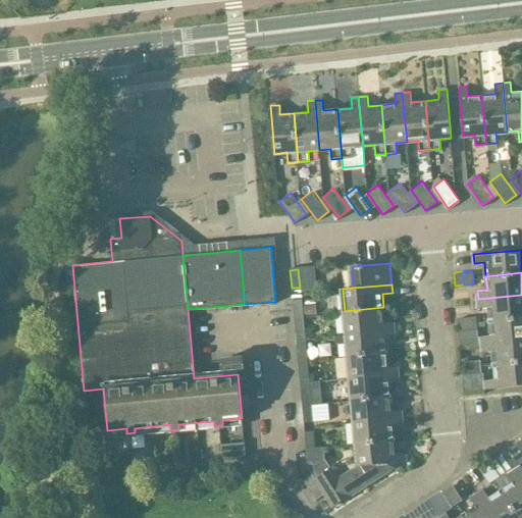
[(521,295),(478,299),(478,306),(488,305),(489,320),(521,316),(521,295)]
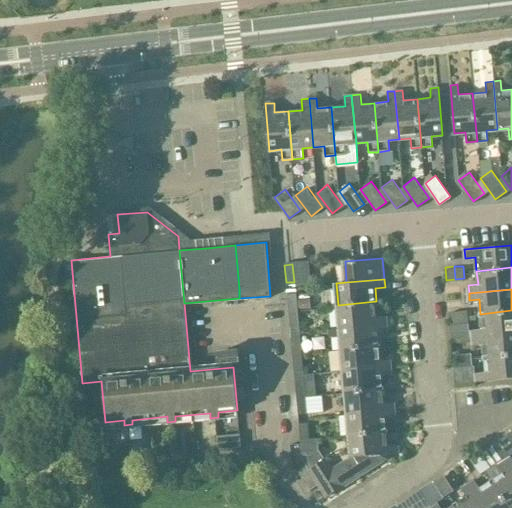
[(295,291),(287,292),(288,309),(296,308),(295,291)]
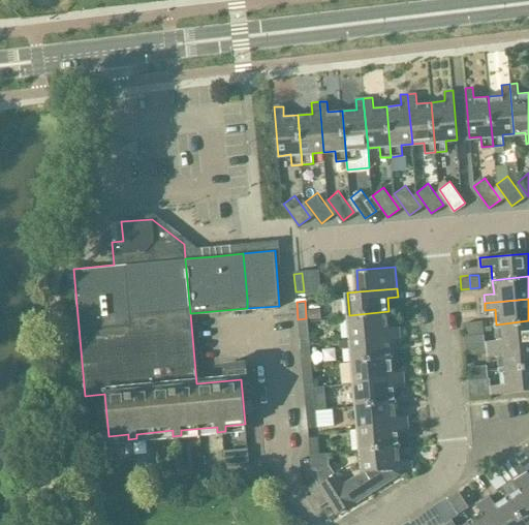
[(389,311),(349,315),(351,338),(401,333),(400,326),(390,327),(389,311)]
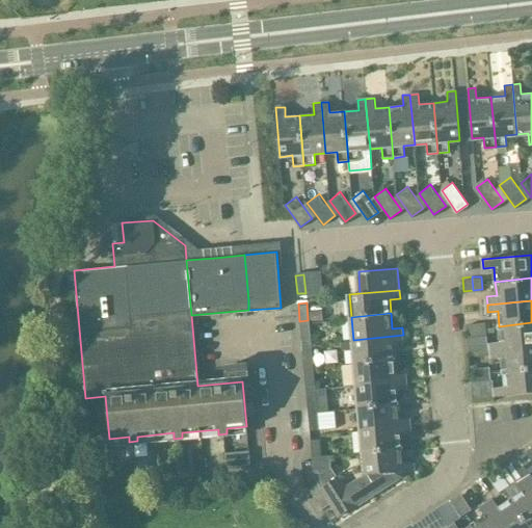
[(310,338),(308,320),(299,321),(301,339),(310,338)]
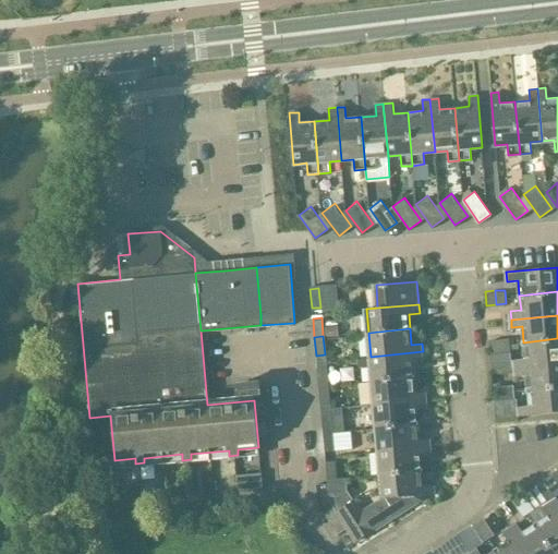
[(509,337),(499,338),(500,351),(510,351),(509,337)]
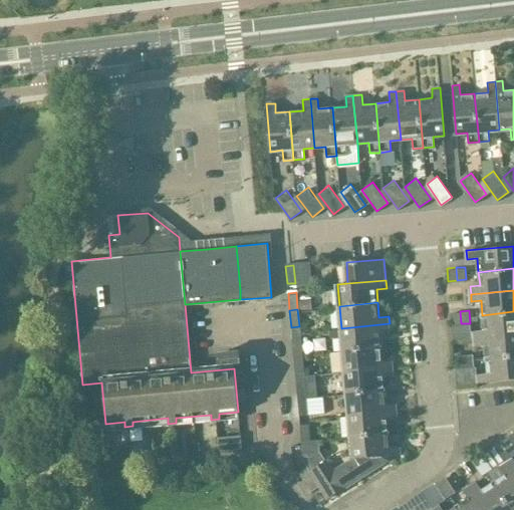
[(451,312),(452,324),(461,323),(460,311),(451,312)]
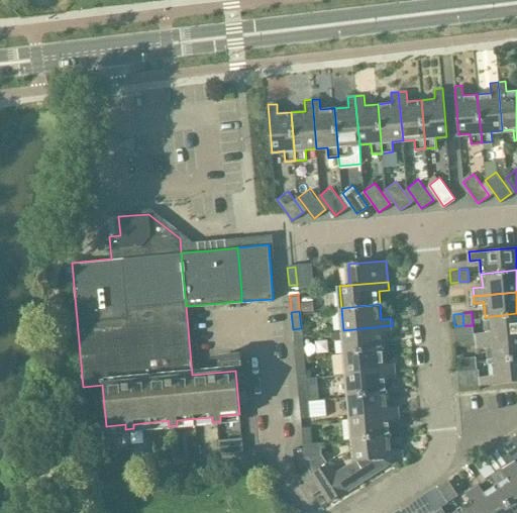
[(486,330),(477,331),(477,339),(516,335),(516,313),(485,317),(486,330)]
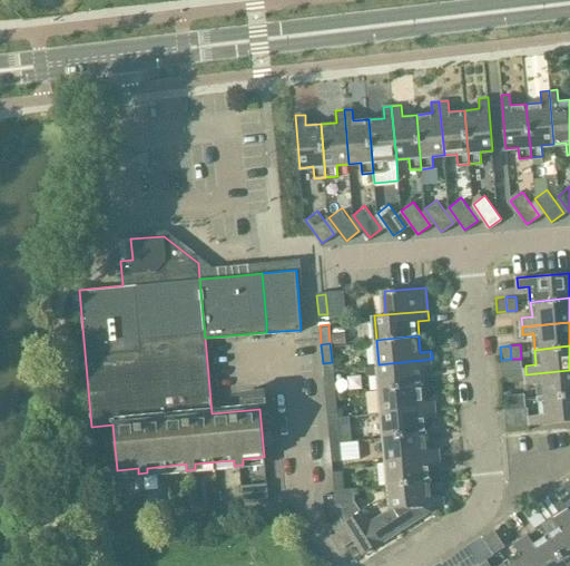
[(369,379),(381,378),(382,388),(423,384),(421,369),(432,368),(432,359),(379,364),(367,366),(369,379)]
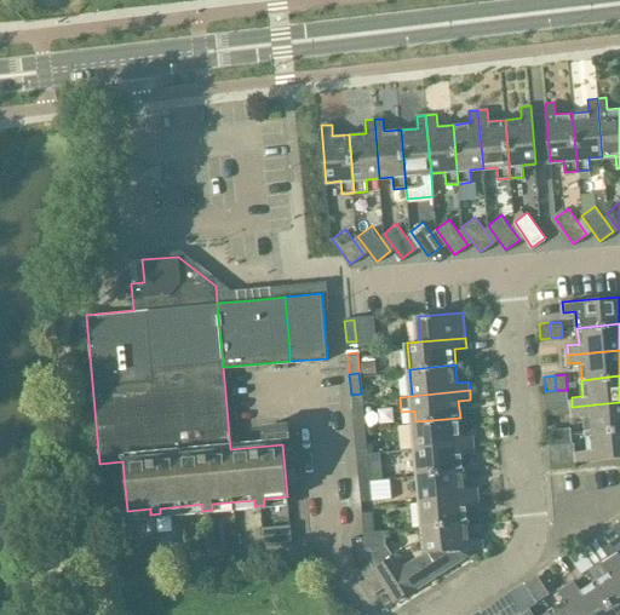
[(619,402),(572,407),(573,417),(585,415),(586,431),(619,427),(619,402)]
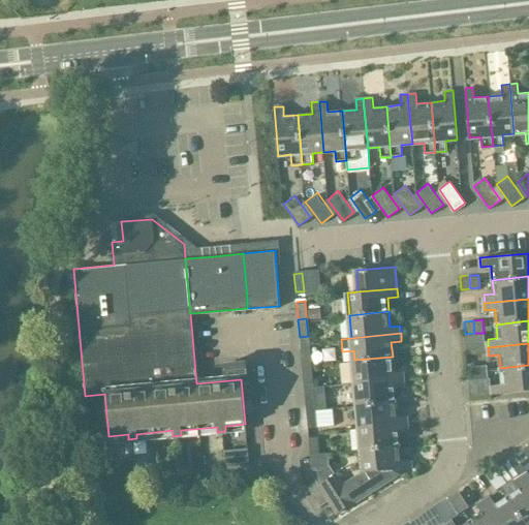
[(309,345),(301,346),(303,364),(311,363),(309,345)]
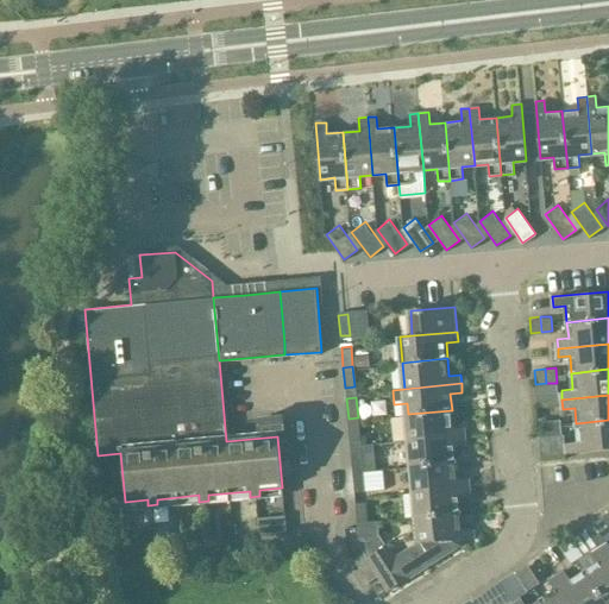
[(452,410),(408,414),(410,439),(466,434),(465,426),(453,427),(452,410)]
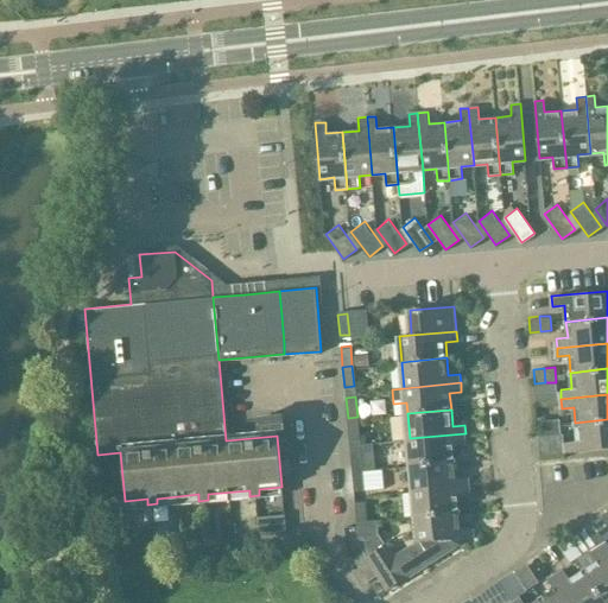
[(284,430),(283,416),(257,418),(258,431),(284,430)]
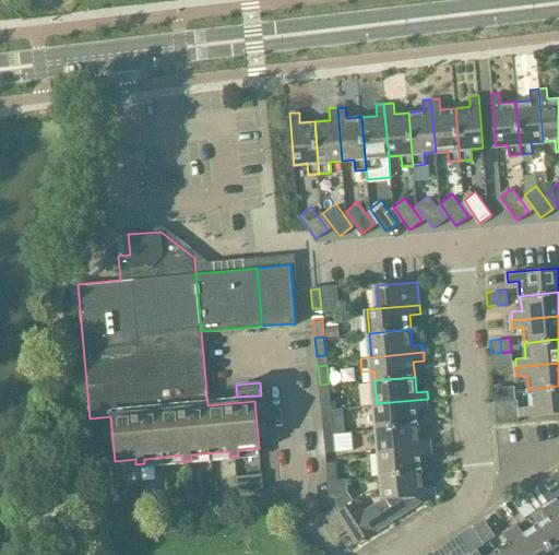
[(322,403),(330,402),(329,384),(320,385),(322,403)]
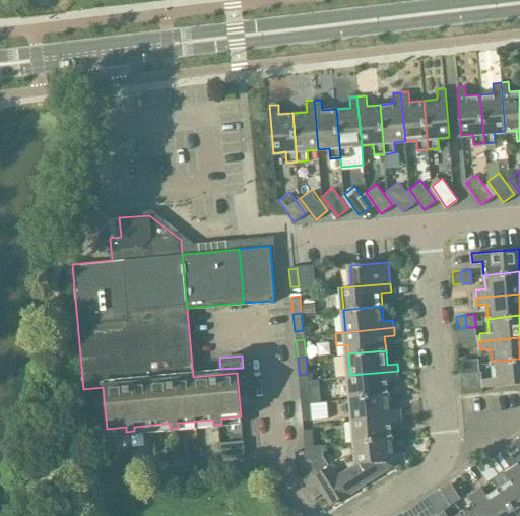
[(480,370),(478,358),(469,359),(470,371),(480,370)]
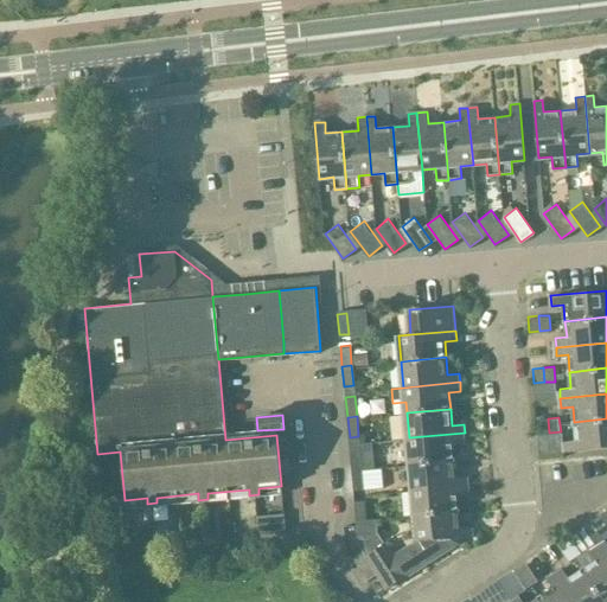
[(548,418),(537,420),(538,434),(549,433),(548,418)]
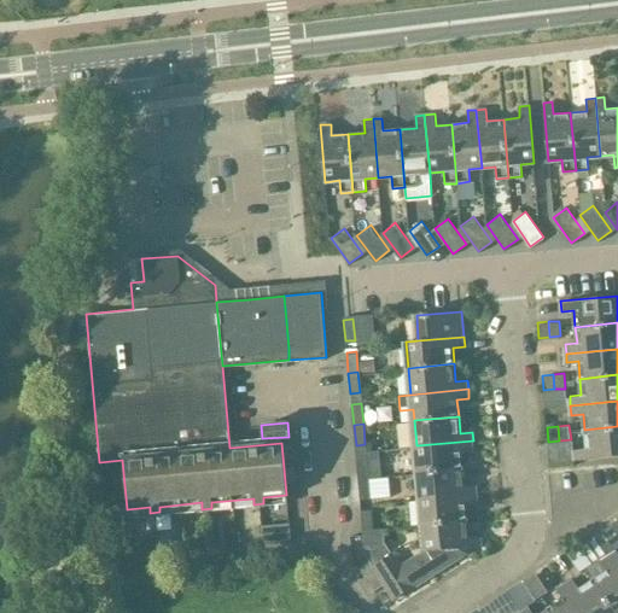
[(573,448),(575,459),(617,454),(617,426),(584,430),(586,447),(573,448)]
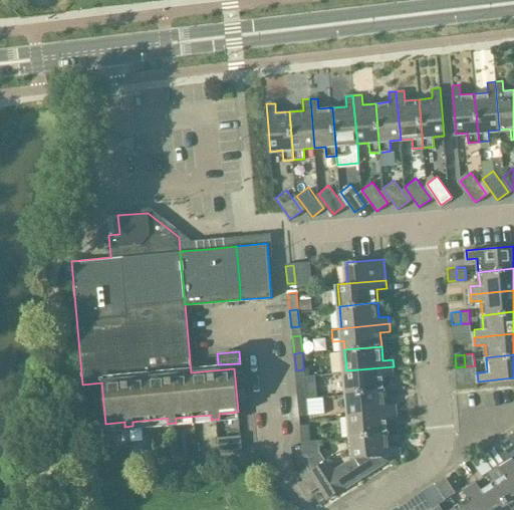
[(394,374),(394,366),(346,370),(347,393),(384,390),(383,374),(394,374)]
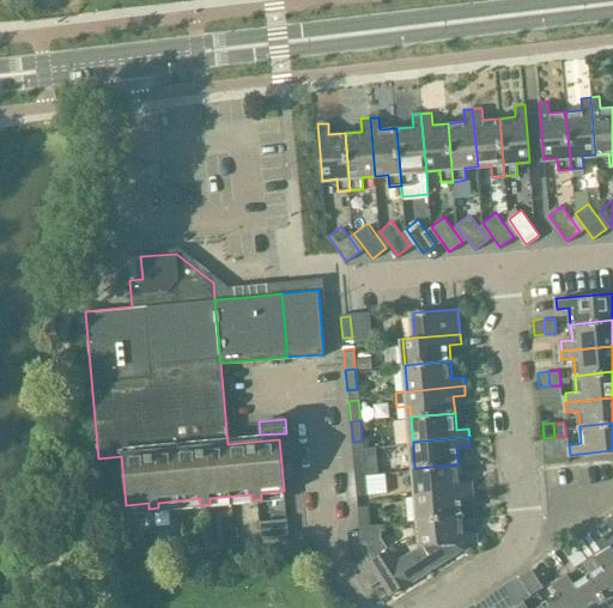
[(352,453),(354,473),(364,472),(362,451),(352,453)]
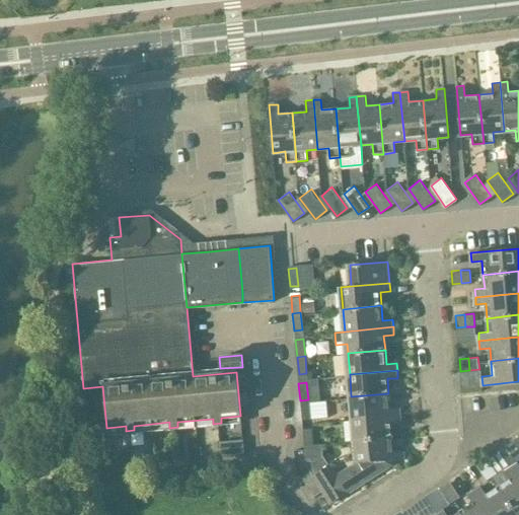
[(388,393),(351,396),(353,418),(400,414),(399,407),(390,407),(388,393)]
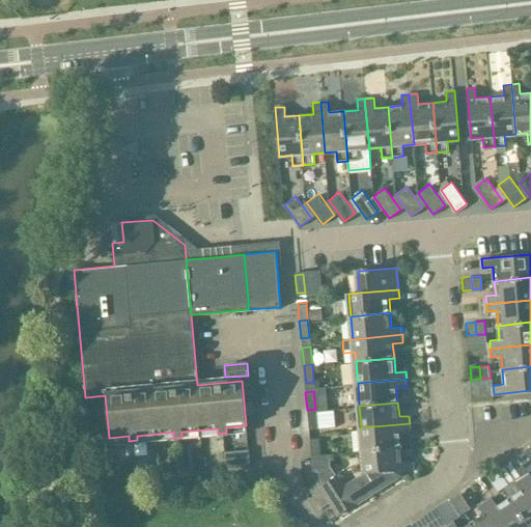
[(308,427),(316,426),(315,409),(307,410),(308,427)]
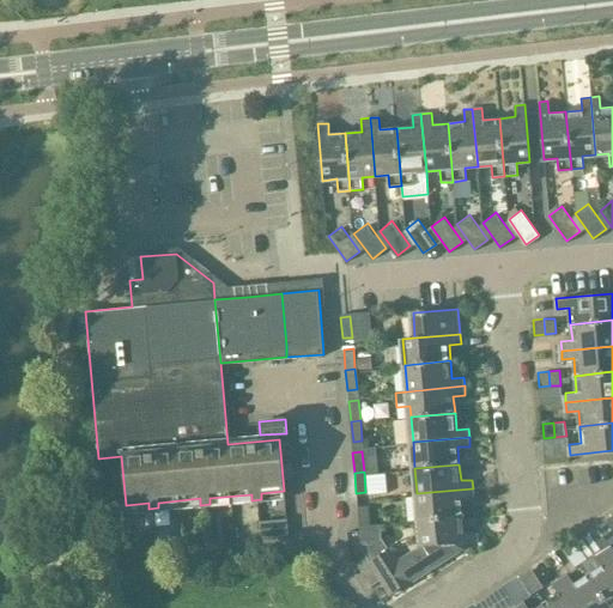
[(473,488),(417,493),(419,520),(463,516),(462,499),(474,498),(473,488)]
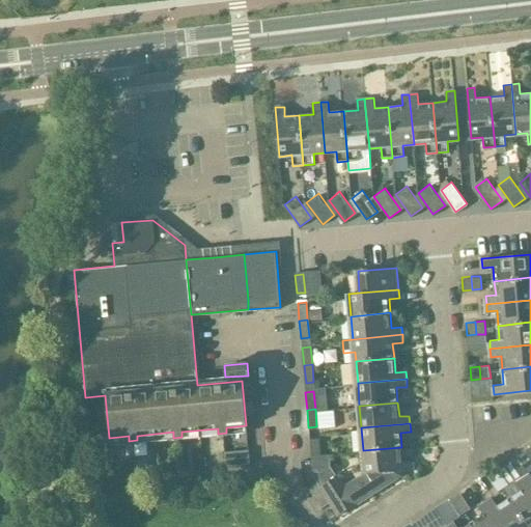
[(318,436),(310,437),(312,453),(320,452),(318,436)]
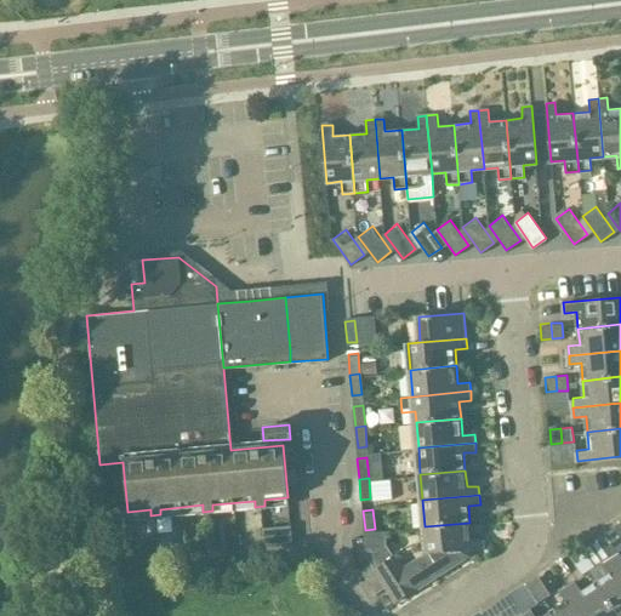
[(398,602),(455,563),(455,552),(484,549),(483,539),(471,540),(469,523),(425,526),(427,559),(408,571),(397,554),(376,568),(398,602)]
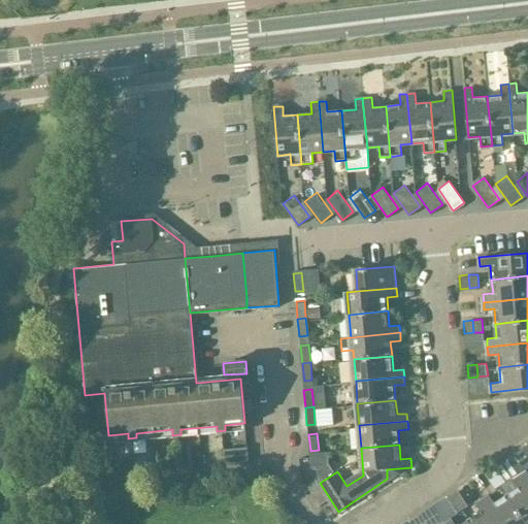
[(495,465),(485,472),(490,480),(500,472),(495,465)]
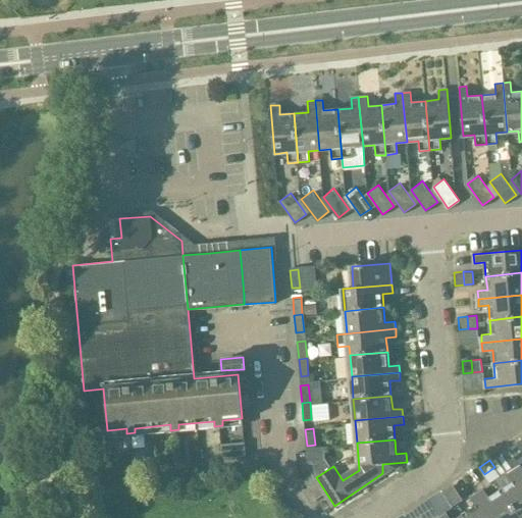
[(500,475),(494,467),(484,474),(489,482),(500,475)]
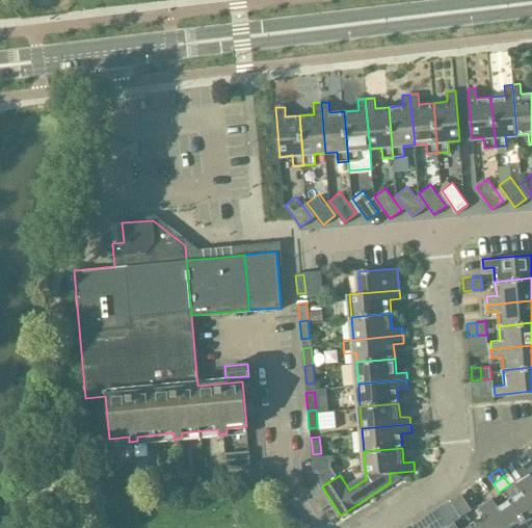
[(523,492),(511,500),(528,527),(531,527),(531,491),(524,479),(517,483),(523,492)]
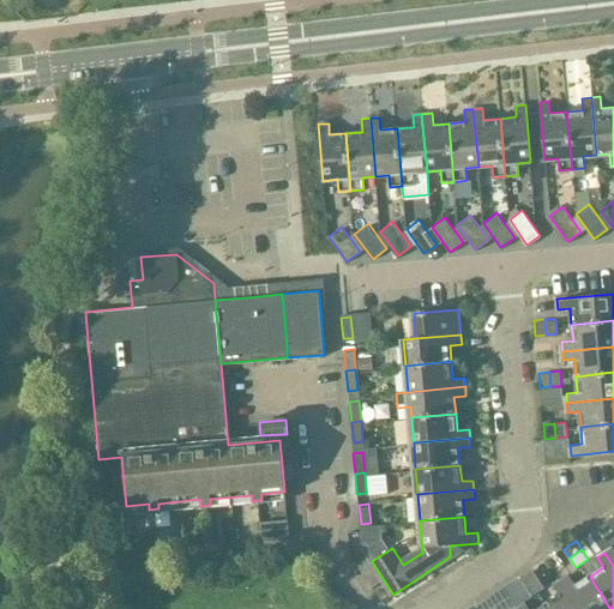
[(521,577),(525,586),(539,578),(533,570),(521,577)]
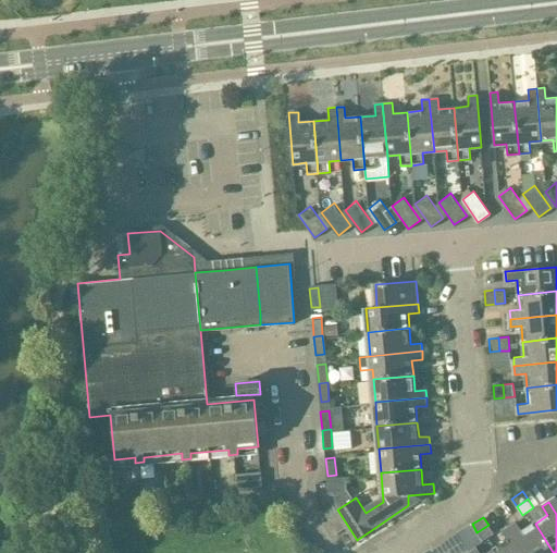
[(516,523),(509,527),(525,552),(553,552),(535,524),(522,531),(516,523)]
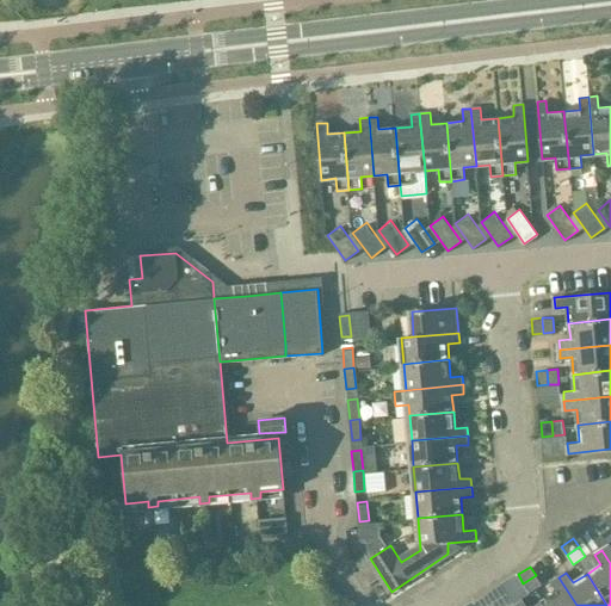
[(529,593),(541,585),(536,575),(523,583),(529,593)]
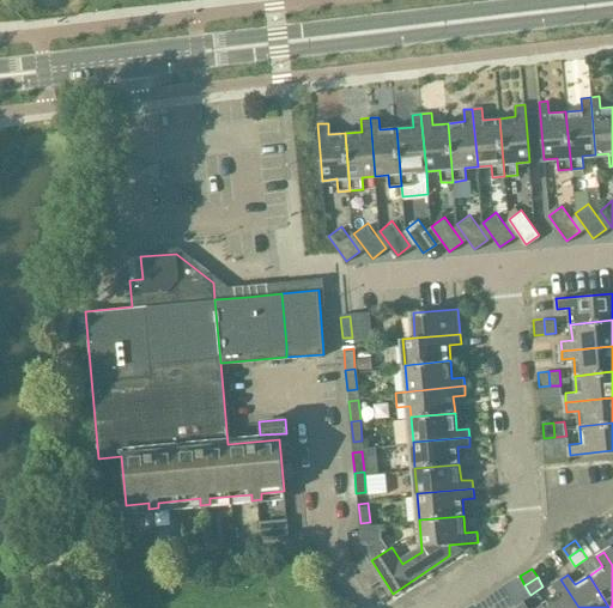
[(559,595),(545,603),(547,607),(578,607),(560,579),(552,584),(559,595)]
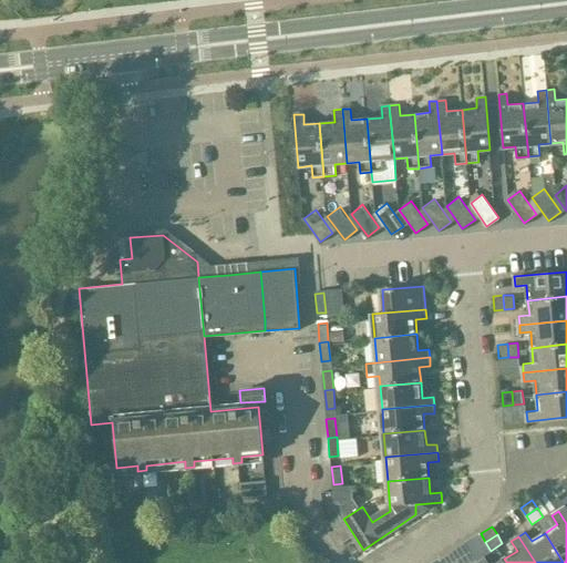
[(440,560),(442,562),(453,562),(457,561),(452,552),(440,560)]
